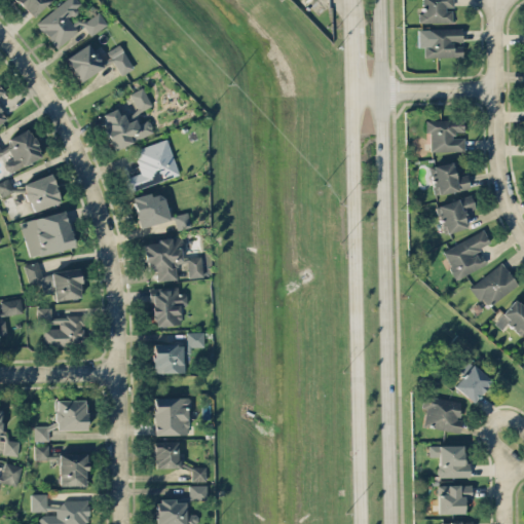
[(15,0),(33,19),(52,0),(15,0)]
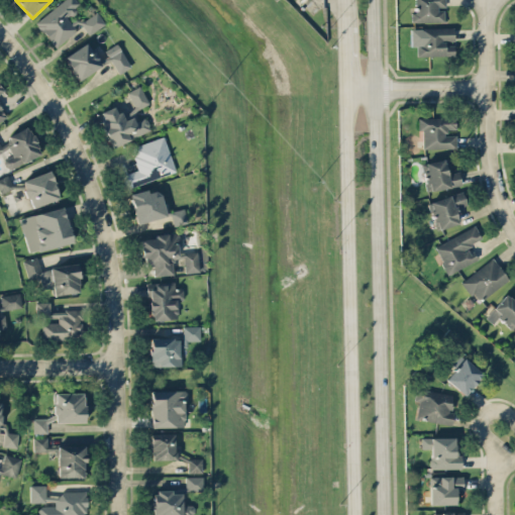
[(58,49),(79,32),(68,19),(83,7),(77,0),(67,0),(37,24),(58,49)]
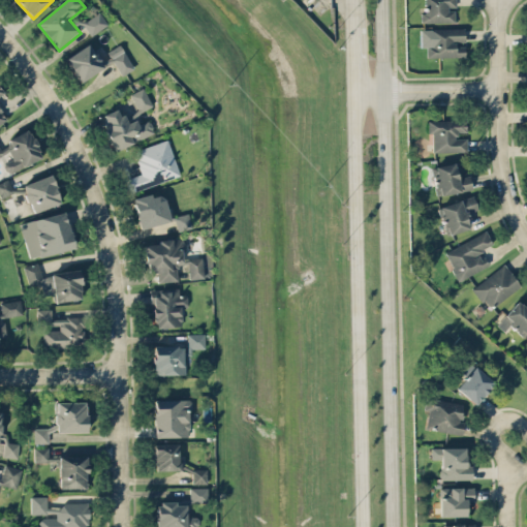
[(426,0),(427,14),(423,14),(423,26),(457,25),(456,8),(458,8),(457,0),(426,0)]
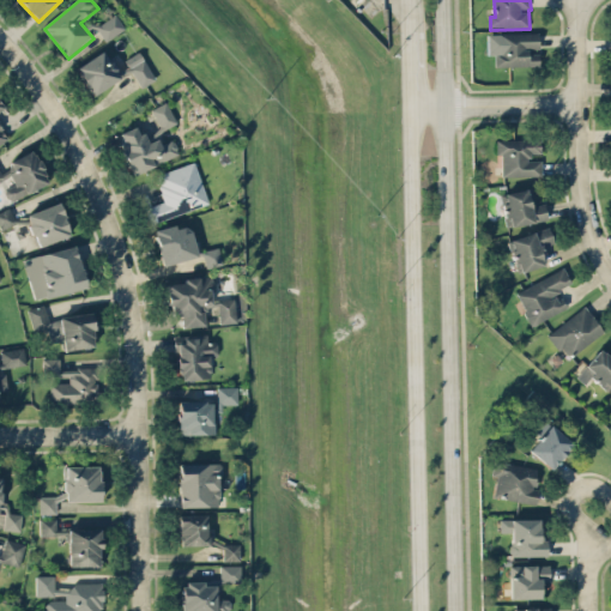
[(127,30),(116,16),(97,29),(107,43),(127,30)]
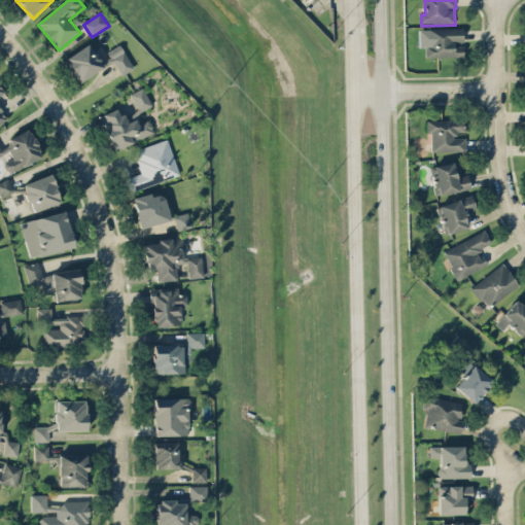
[(430,30),(430,47),(426,47),(426,60),(464,59),(463,29),(430,30)]
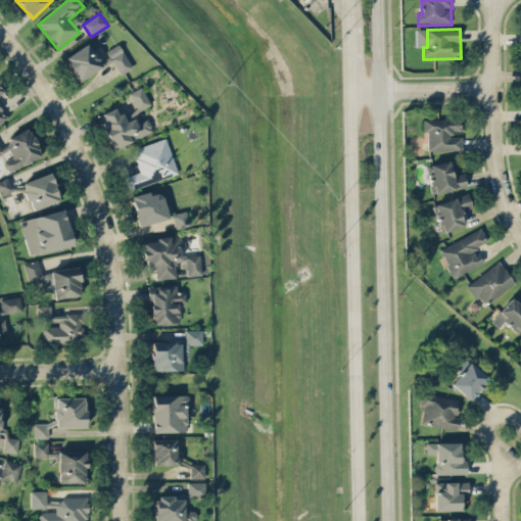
[(66,58),(80,83),(104,68),(91,45),(66,58)]
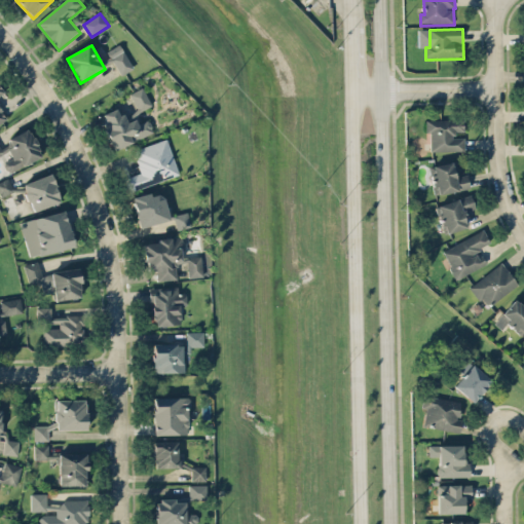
[(109,52),(122,77),(135,70),(121,45),(109,52)]
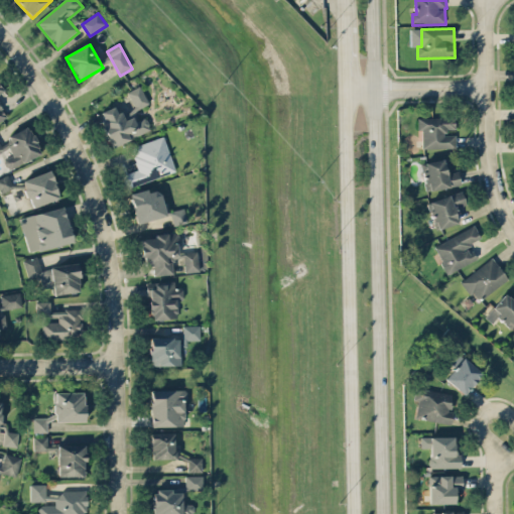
[(0,105),(0,96),(6,92),(0,82),(0,124),(9,118),(0,105)]
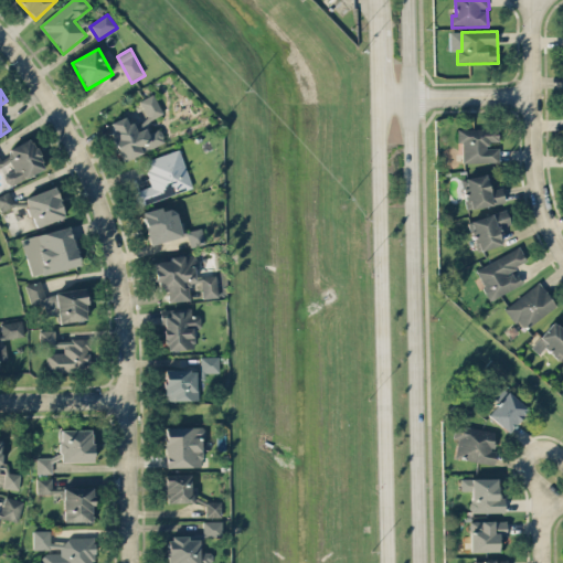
[(140,103),(151,121),(165,115),(155,95),(140,103)]
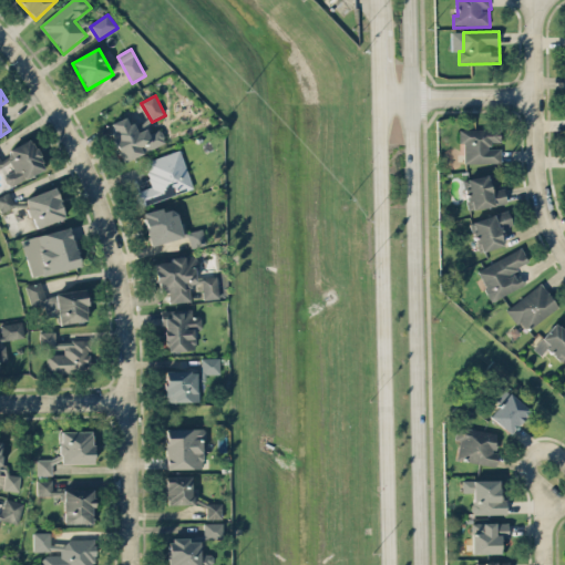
[(167,144),(161,130),(150,135),(147,130),(136,134),(129,117),(110,126),(126,163),(167,144)]
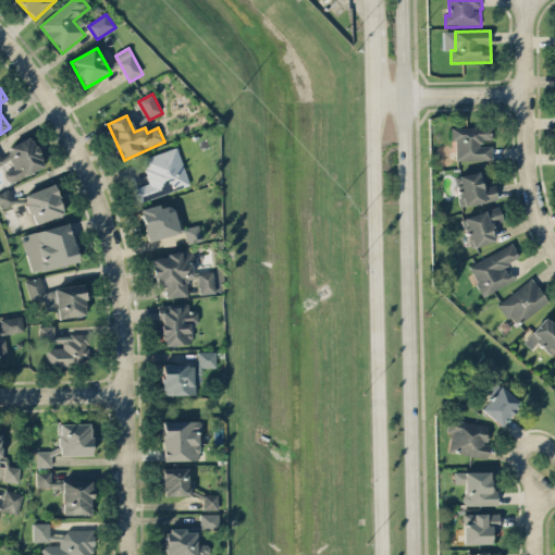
[(452,128),(452,143),(457,143),(457,162),(491,161),(491,147),(483,147),(482,140),(493,140),(493,127),(452,128)]
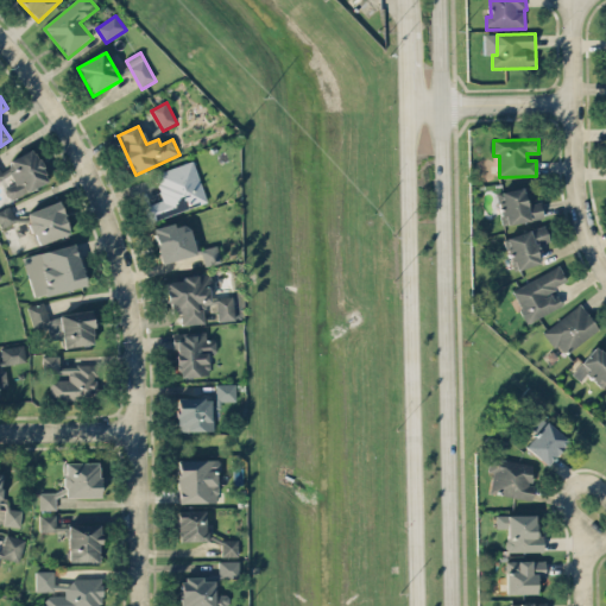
[(51,183),(36,152),(0,169),(0,182),(12,177),(16,184),(6,189),(12,202),(51,183)]
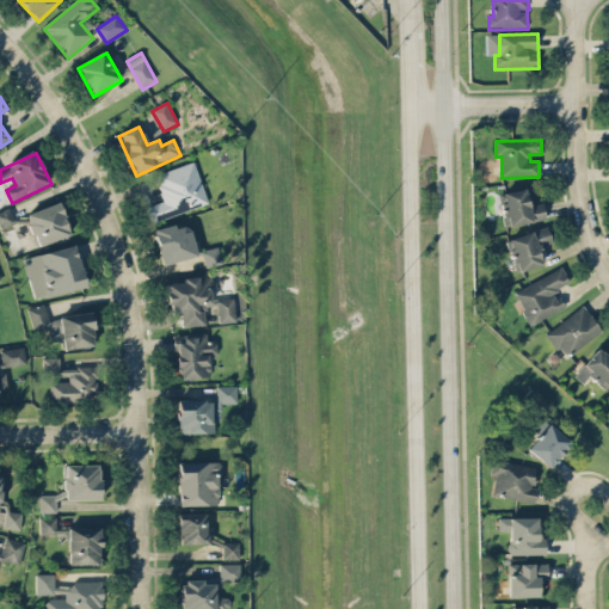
[(157,176),(195,162),(210,204),(152,225),(146,210),(166,203),(157,176)]
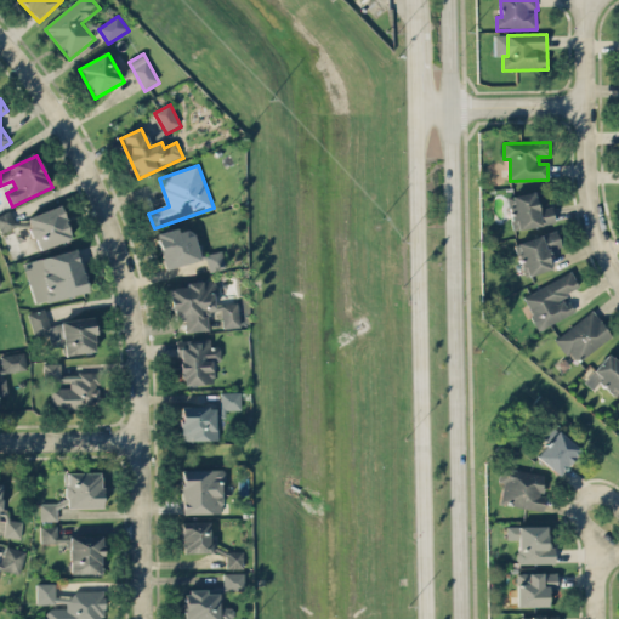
[(554,208),(543,210),(540,193),(510,197),(514,231),(556,226),(554,208)]
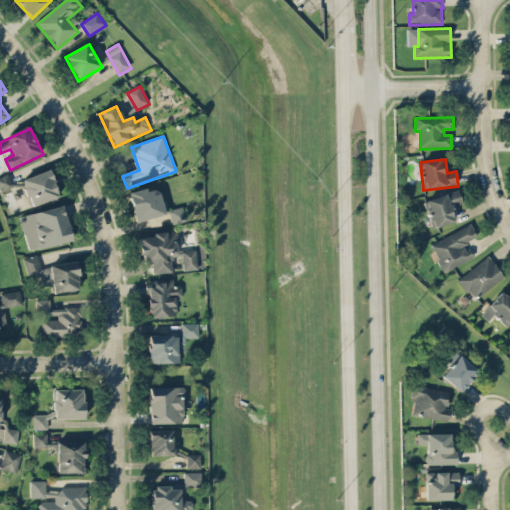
[(61,197),(51,170),(23,180),(33,207),(61,197)]
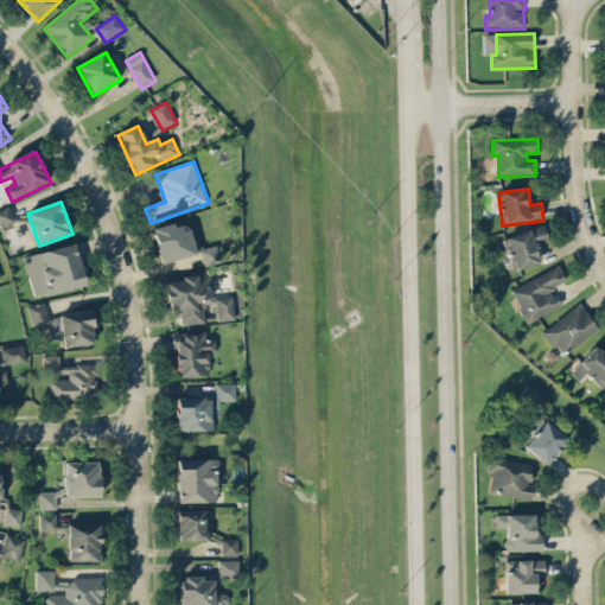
[(0,211),(0,221),(4,229),(17,223),(11,208),(0,211)]
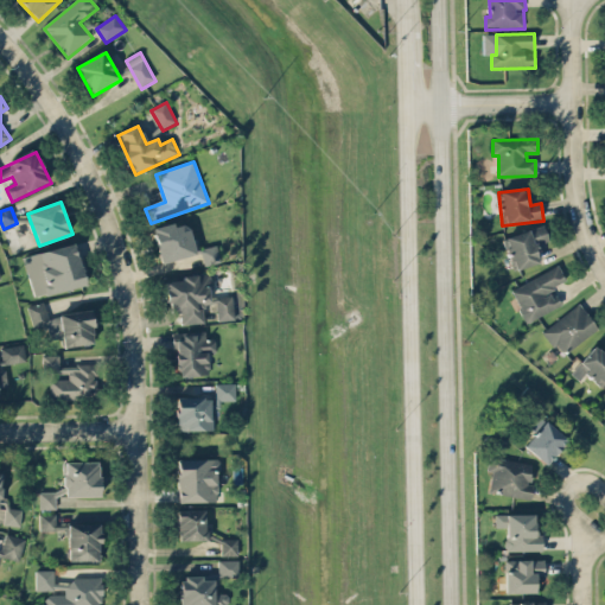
[(190,223),(154,230),(161,265),(197,256),(190,223)]
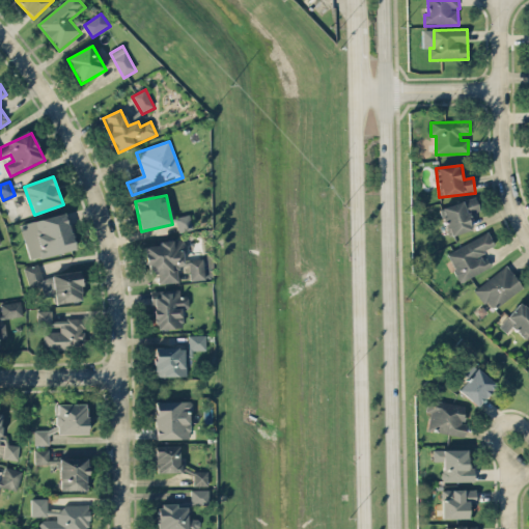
[(473,231),(469,216),(481,213),(477,198),(442,209),(450,238),(473,231)]
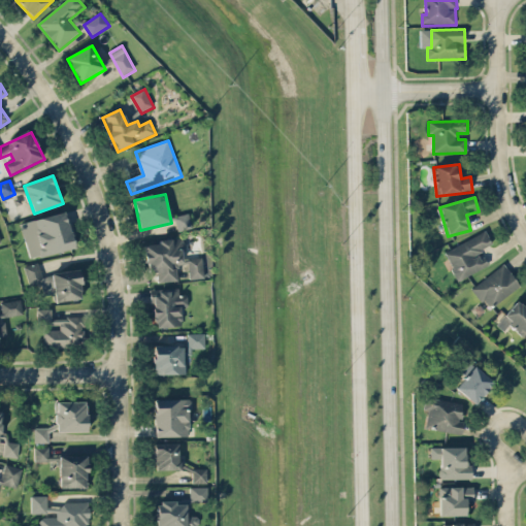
[(22,225),(31,260),(75,248),(66,212),(22,225)]
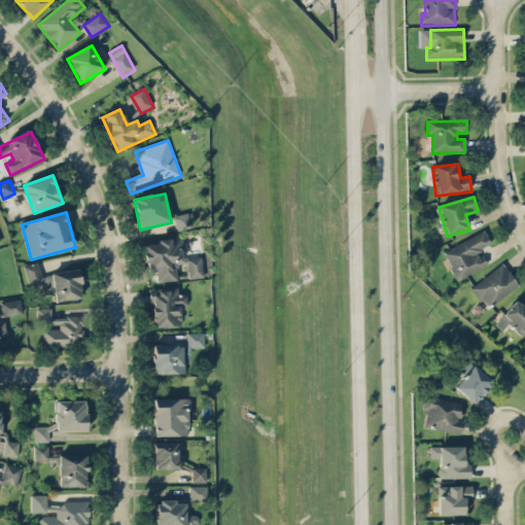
[(178,232),(194,228),(189,213),(174,217),(178,232)]
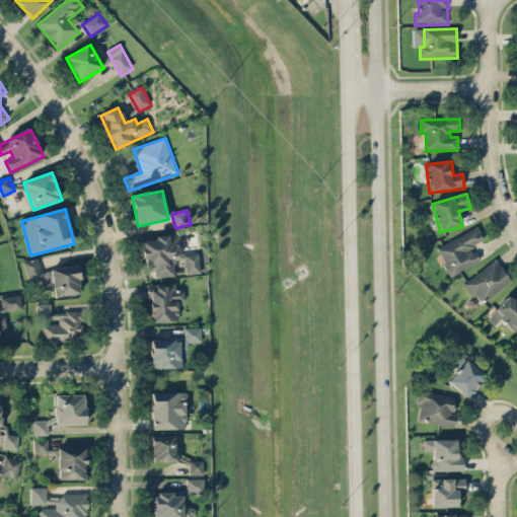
[(451,277),(482,262),(475,248),(486,243),(478,229),(437,248),(451,277)]
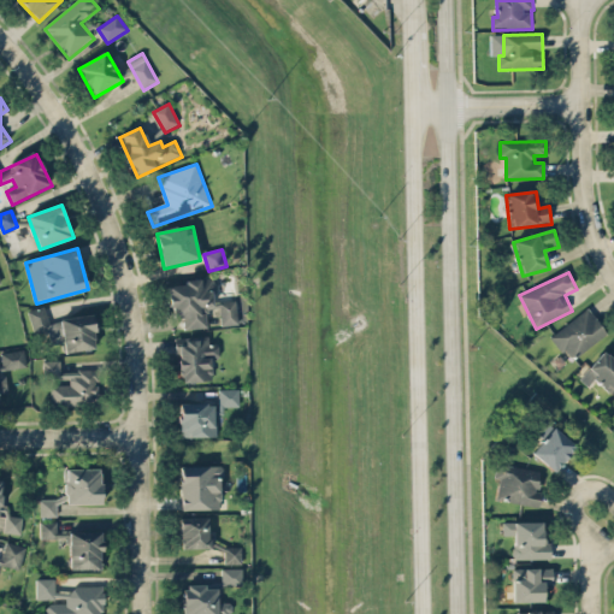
[(170,287),(172,320),(184,319),(186,331),(208,329),(207,313),(216,312),(214,279),(186,281),(187,287),(170,287)]
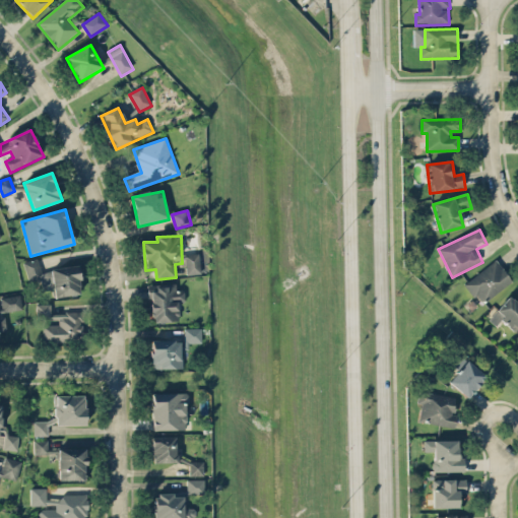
[(187,275),(201,275),(200,257),(186,257),(187,275)]
